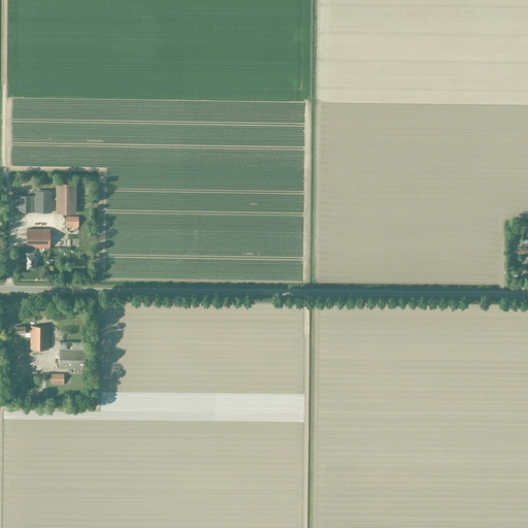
[(56,185),(56,212),(75,212),(75,185),(56,185)]
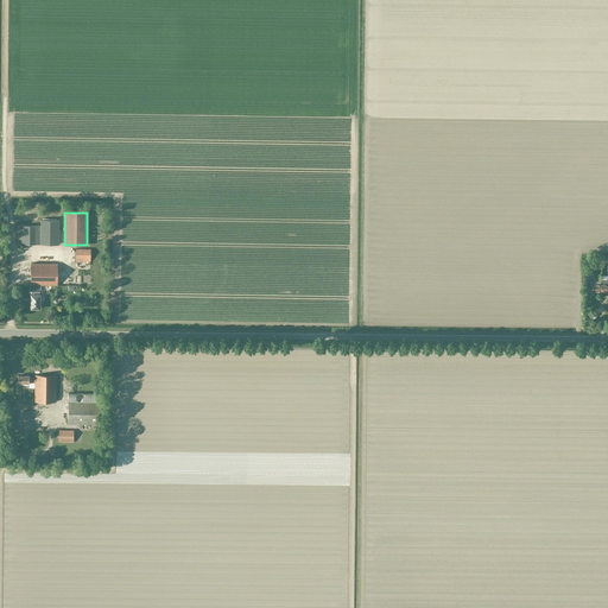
[(39,226),(18,226),(17,245),(39,245),(58,245),(59,221),(39,220),(39,226)]
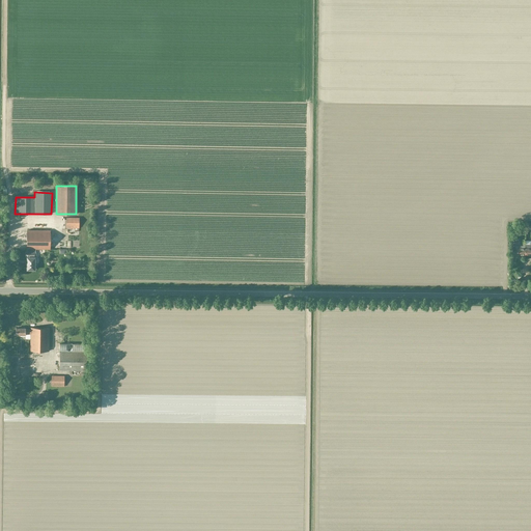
[(66,218),(65,228),(79,228),(79,218),(66,218)]
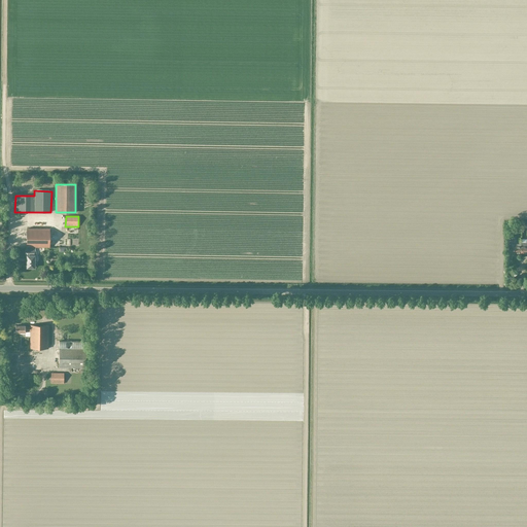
[(26,251),(26,258),(27,258),(27,268),(34,268),(35,268),(36,267),(36,265),(36,264),(35,262),(34,262),(34,257),(35,257),(35,251),(35,247),(49,247),(49,230),(27,230),(26,247),(27,247),(27,251),(26,251)]
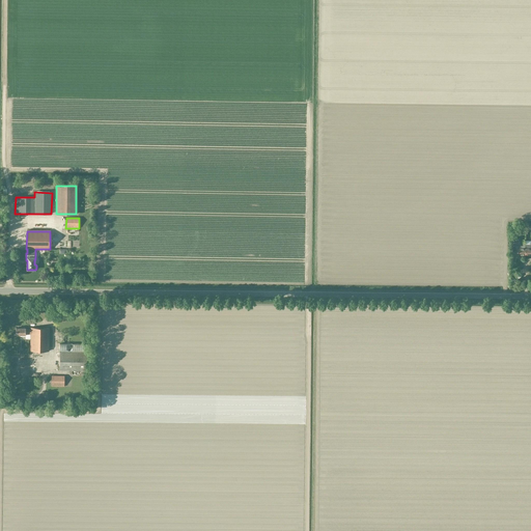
[(525,245),(521,245),(521,242),(514,242),(514,246),(518,246),(518,255),(525,255),(525,245)]
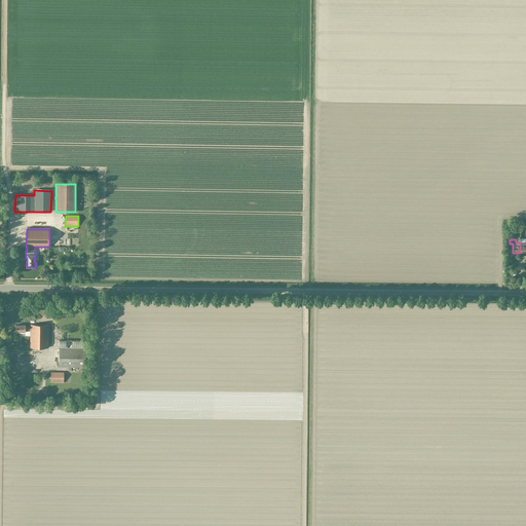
[(30,331),(30,347),(48,347),(48,325),(30,325),(30,327),(25,327),(25,325),(15,325),(15,332),(25,332),(25,331),(30,331)]
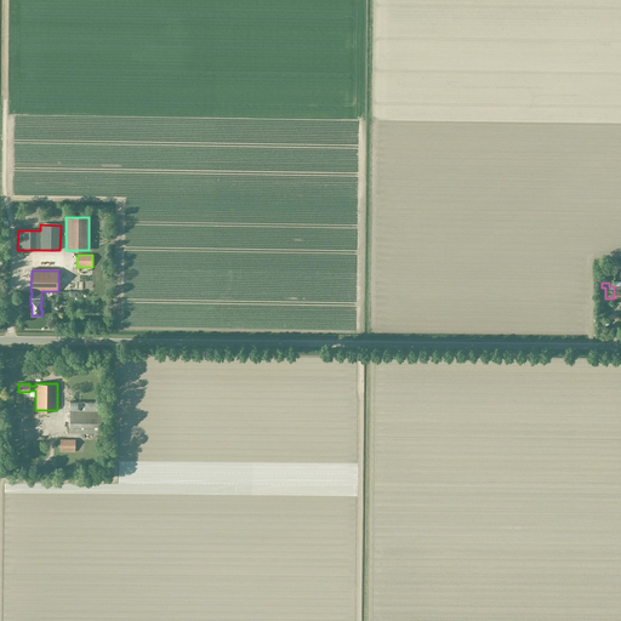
[(101,410),(69,410),(69,433),(101,433),(101,410)]
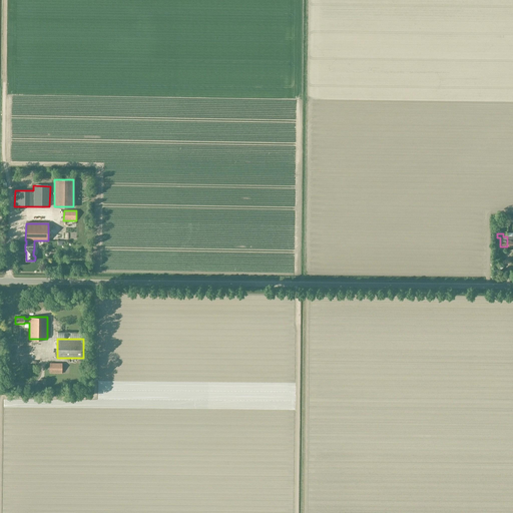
[(49,363),(49,373),(61,374),(62,364),(49,363)]
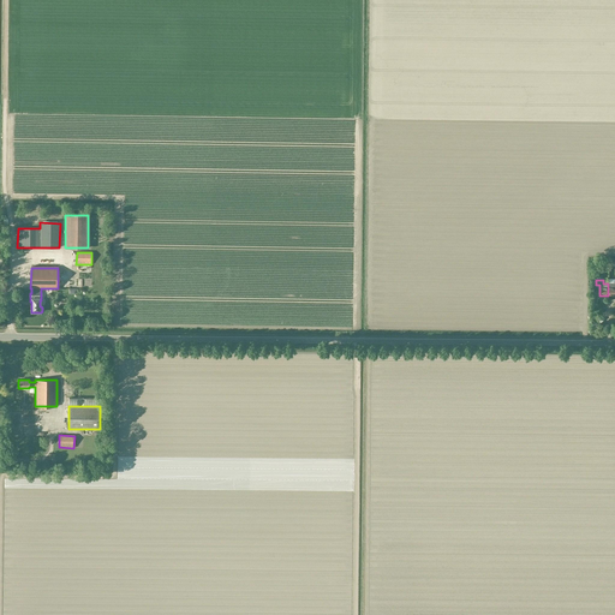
All buildings are outlined.
